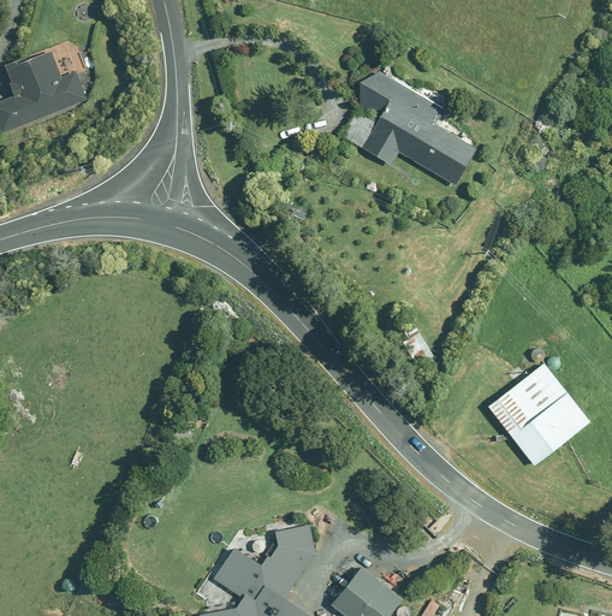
[(49,49),(6,66),(17,95),(0,101),(0,126),(3,132),(85,100),(73,71),(59,77),(49,49)]
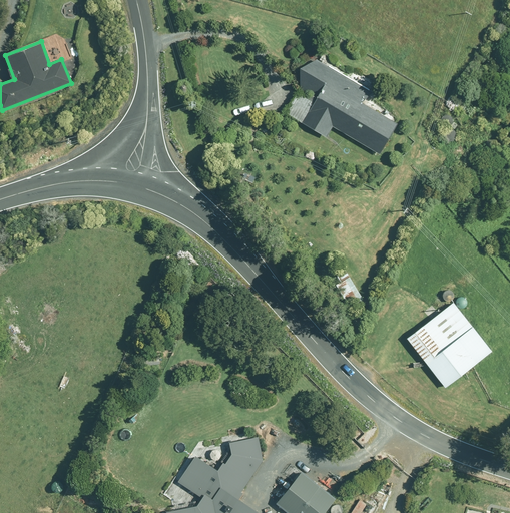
[(301,68),(299,89),(312,96),(309,100),(301,95),(288,114),(325,137),(333,125),(379,154),(398,123),(363,102),(370,91),(317,59),(301,68)]
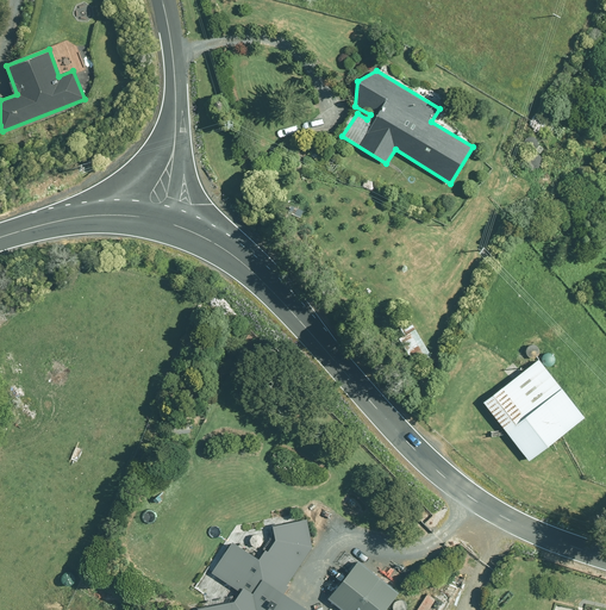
[(403,336),(398,338),(408,360),(414,356),(416,360),(426,354),(411,324),(399,331),(403,336)]
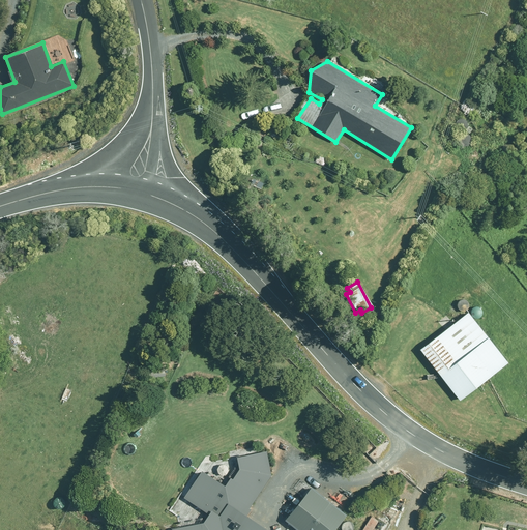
[(468,312),(420,350),(461,401),(508,362),(468,312)]
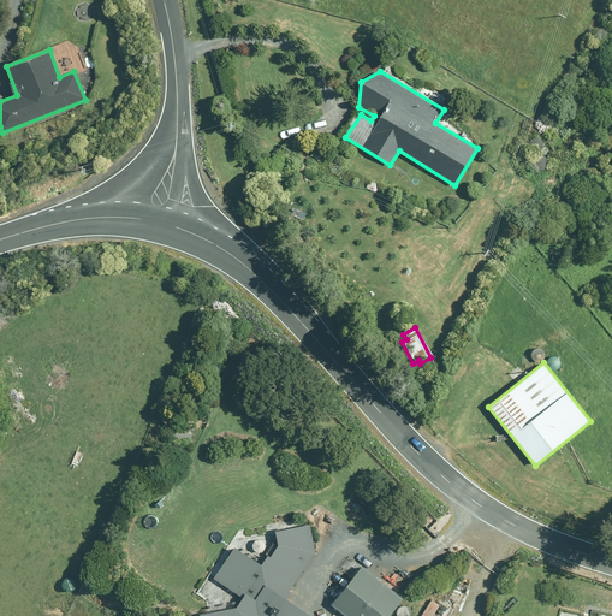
[(200,615),(308,615),(310,615),(284,597),(313,554),(307,526),(277,531),(279,540),(262,564),(236,546),(214,579),(243,598),(237,608),(201,614),(200,615)]
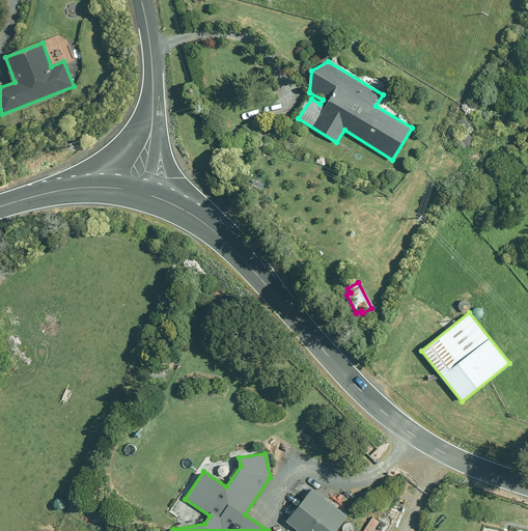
[(311,488),(285,520),(299,530),(336,530),(348,516),(311,488)]
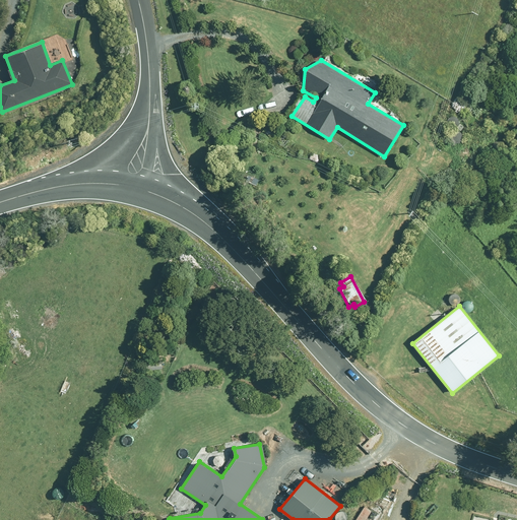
All buildings are outlined.
